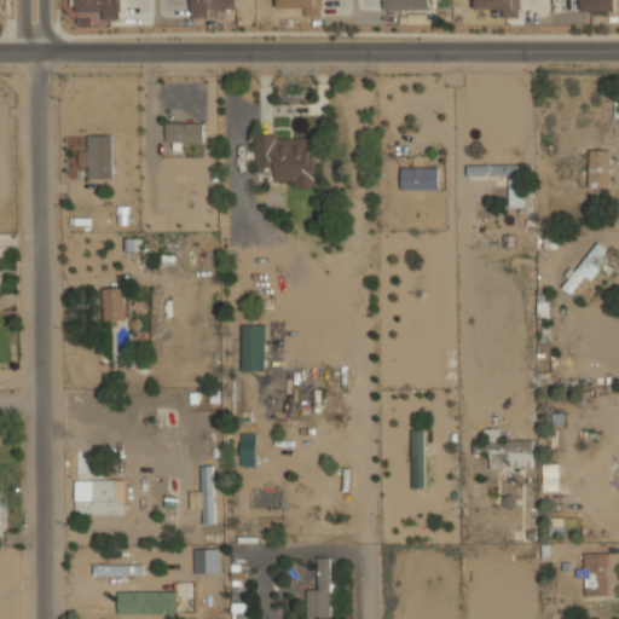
[(120,0),(98,0),(75,0),(75,12),(103,11),(104,18),(121,18),(120,0)]
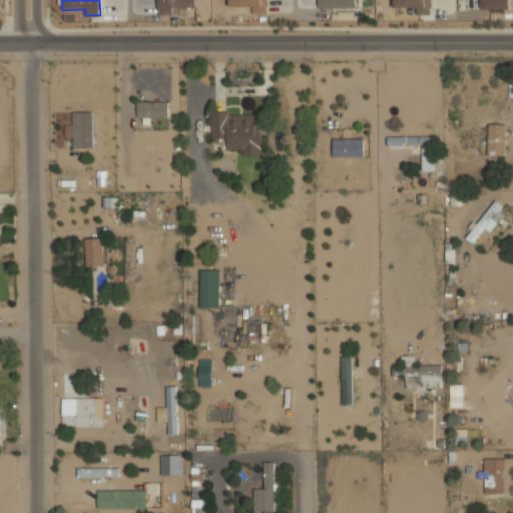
[(195,0),(177,0),(158,0),(159,15),(174,14),(173,7),(196,7),(195,0)]
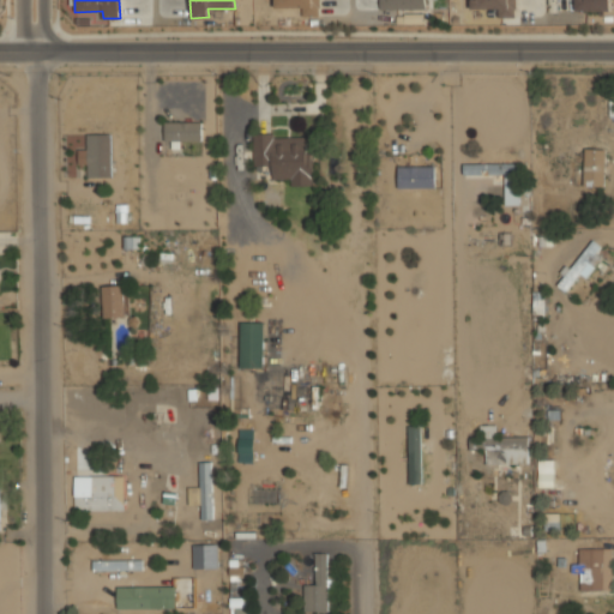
[(318,0),(275,0),(276,8),(302,7),(302,16),(319,16),(318,0)]
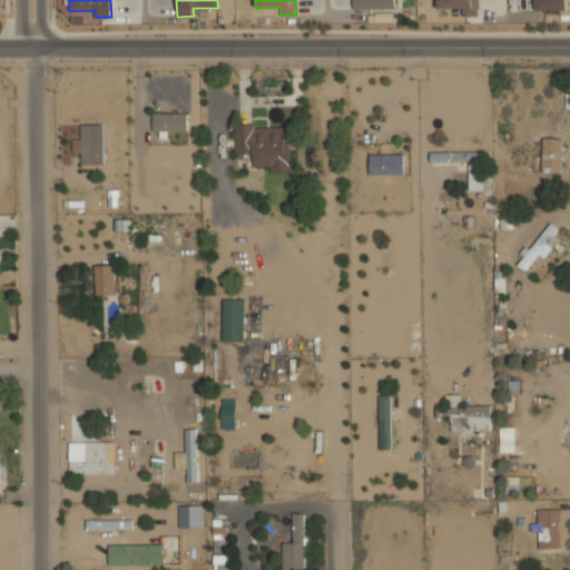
[(395,0),(373,0),(353,0),(353,9),(395,9),(395,0)]
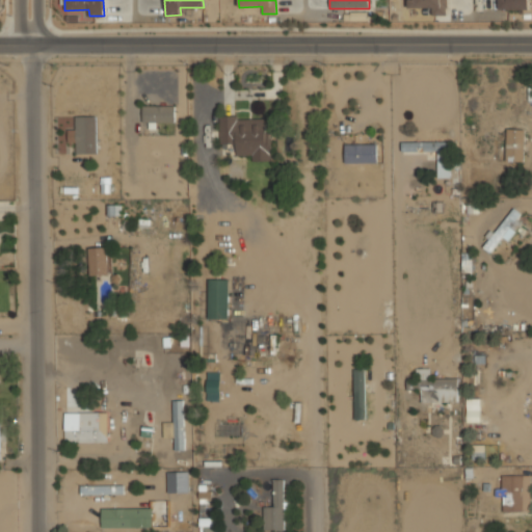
[(447,0),(408,0),(408,8),(432,8),(432,15),(447,15),(447,0)]
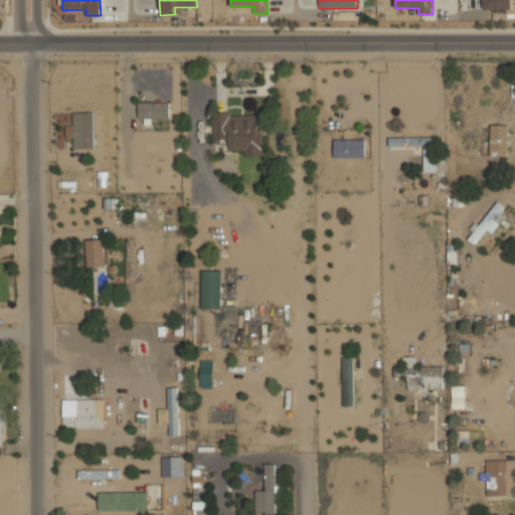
[(513,0),(484,0),(484,9),(513,9),(513,0)]
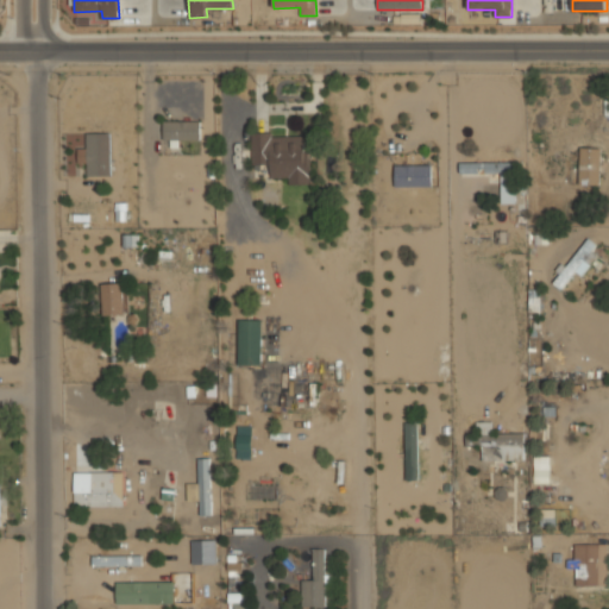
[(163,139),(199,139),(200,121),(163,120),(163,139)]
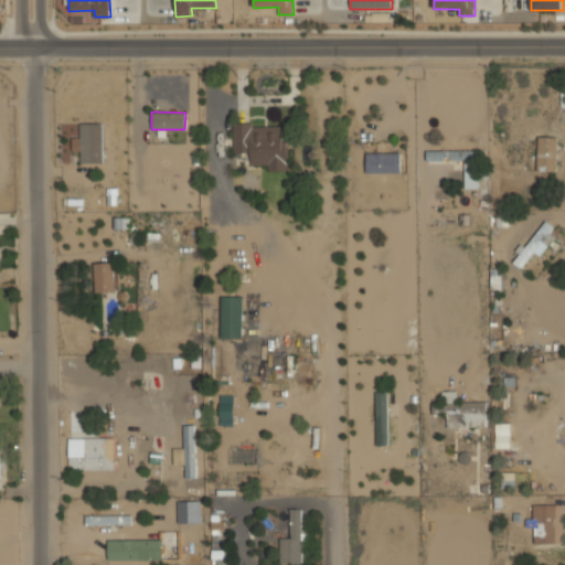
[(81,163),(103,162),(102,123),(81,124),(81,138),(72,138),(72,151),(81,150),(81,163)]
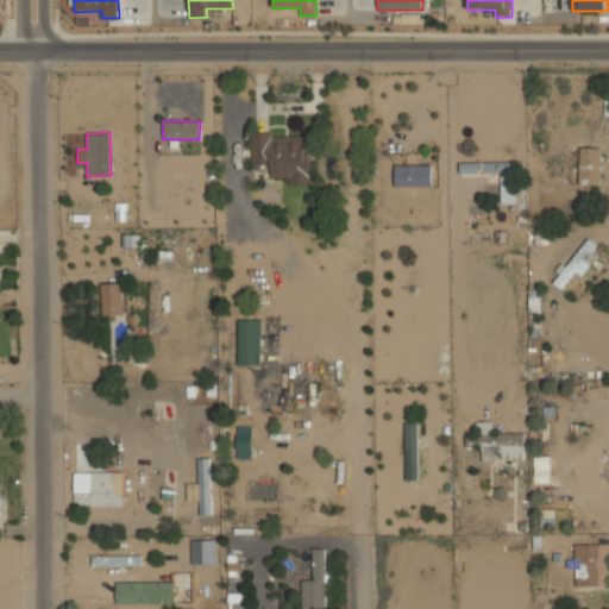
[(251,164),(270,164),(270,177),(288,177),(289,184),(308,184),(307,136),(271,137),(271,132),(251,132),(251,164)]
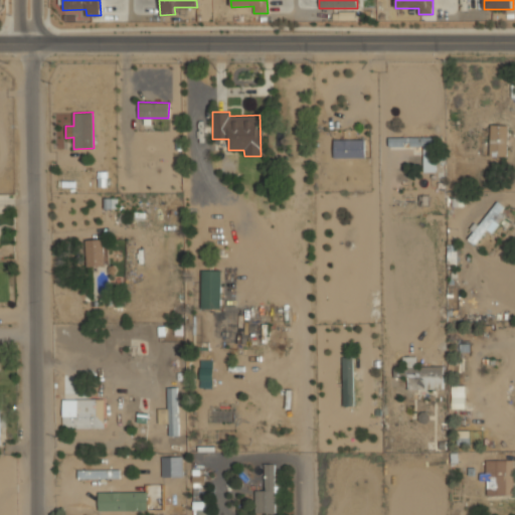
[(489,156),(507,157),(508,125),(490,125),(489,156)]
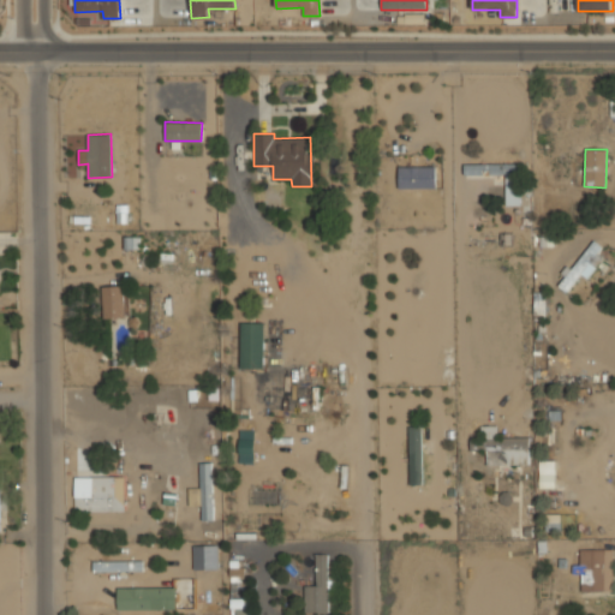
[(506,206),(520,204),(519,163),(464,165),(465,175),(506,174),(506,206)]
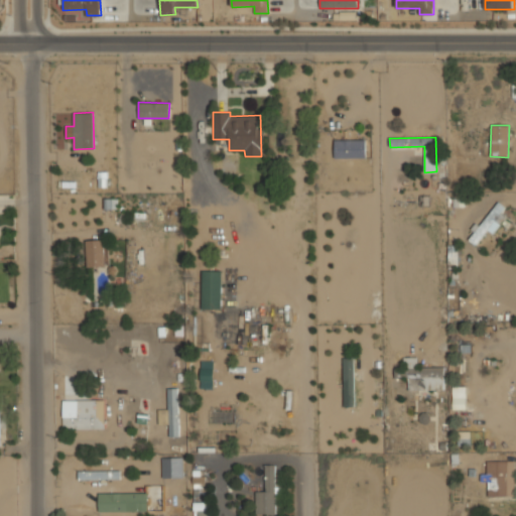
[(334,158),(366,158),(366,139),(334,140),(334,158)]
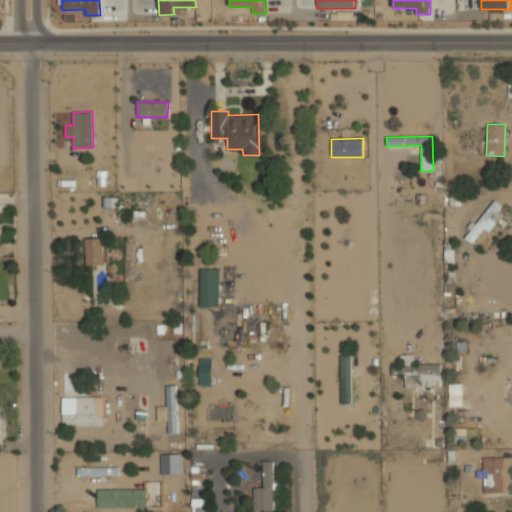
[(504,207),(493,200),(476,226),(473,224),(464,237),(473,243),(482,227),(489,231),(504,207)]
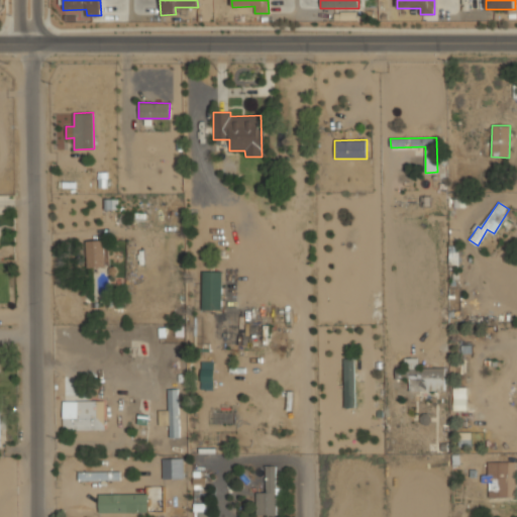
[(87,268),(106,267),(105,239),(86,240),(87,268)]
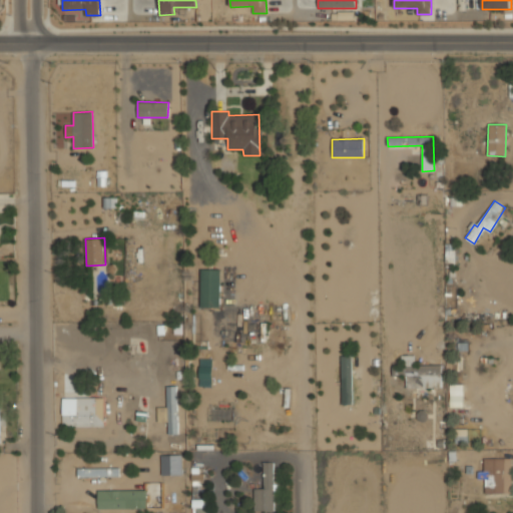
[(201,308),(220,308),(219,269),(200,270),(201,308)]
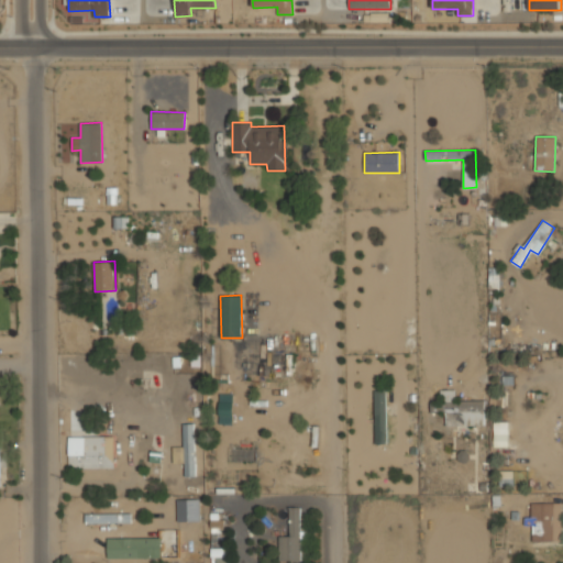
[(484,400),(455,400),(455,389),(439,389),(439,410),(446,410),(445,424),(484,424),(484,400)]
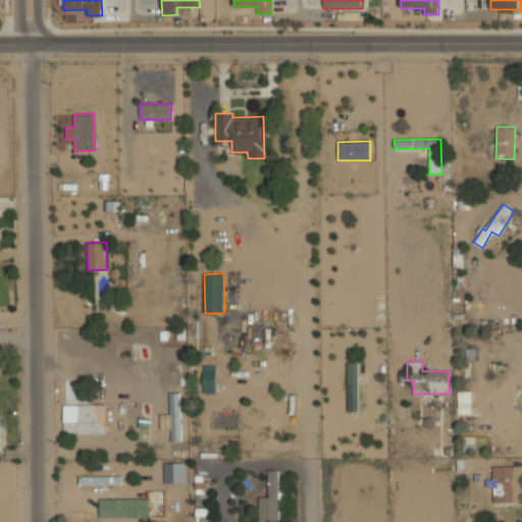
[(358,362),(347,362),(349,411),(359,411),(358,362)]
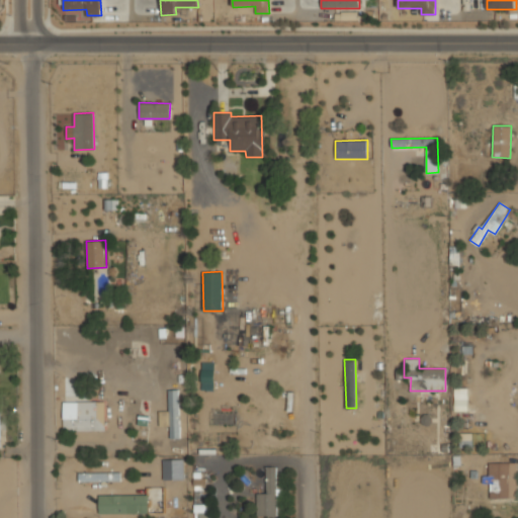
[(200,390),(213,390),(213,362),(201,362),(200,390)]
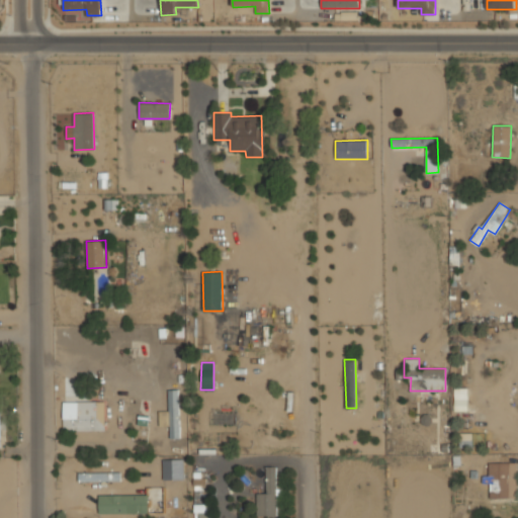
[(454,411),(467,411),(467,387),(454,389),(454,411)]
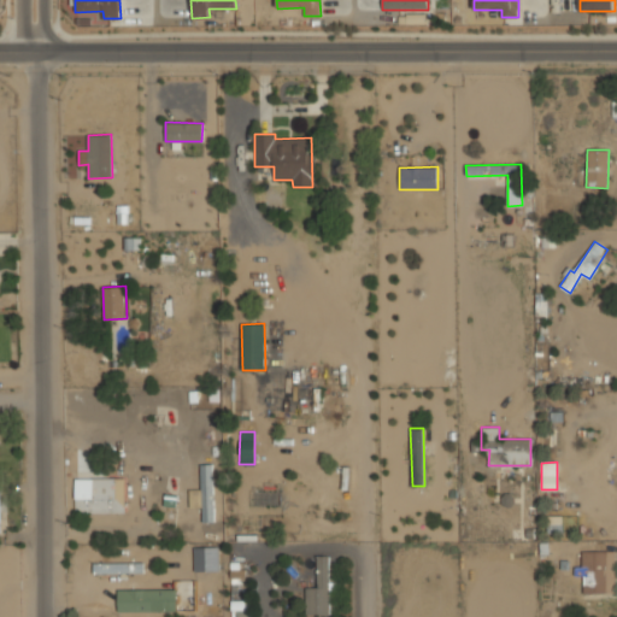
[(200,464),(201,489),(189,489),(189,507),(203,507),(203,522),(215,522),(213,464),(200,464)]
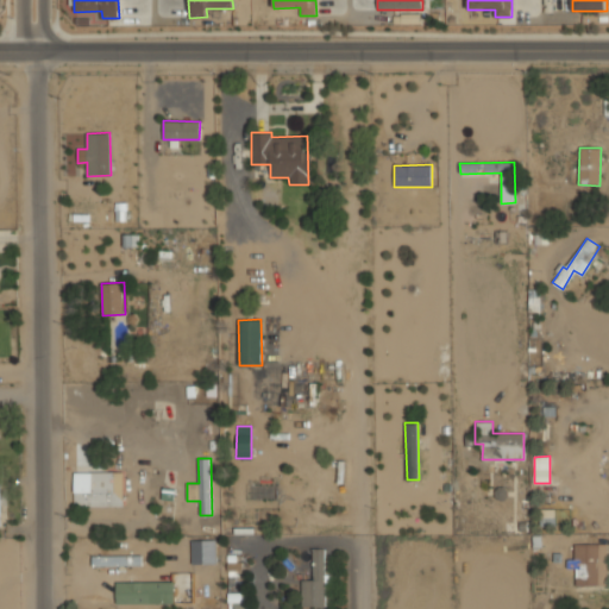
[(74,471),(74,506),(123,506),(123,472),(74,471)]
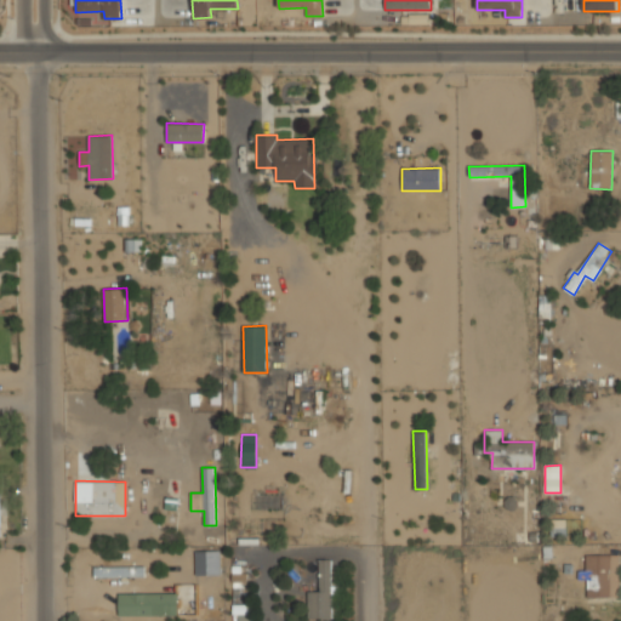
[(195,576),(220,575),(220,550),(194,551),(195,576)]
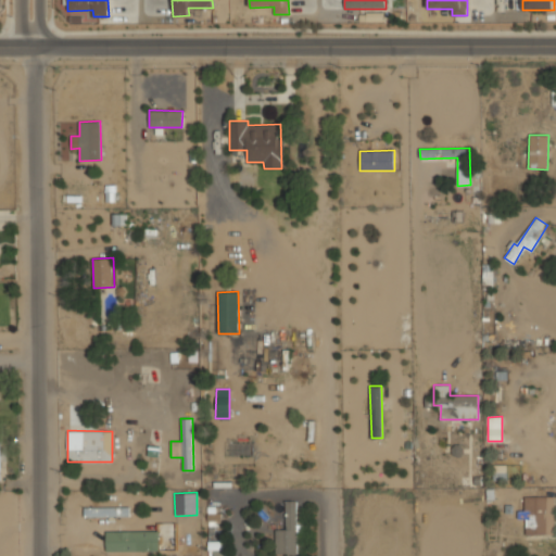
[(526,535),(555,534),(554,496),(525,497),(525,510),(518,510),(518,519),(526,518),(526,535)]
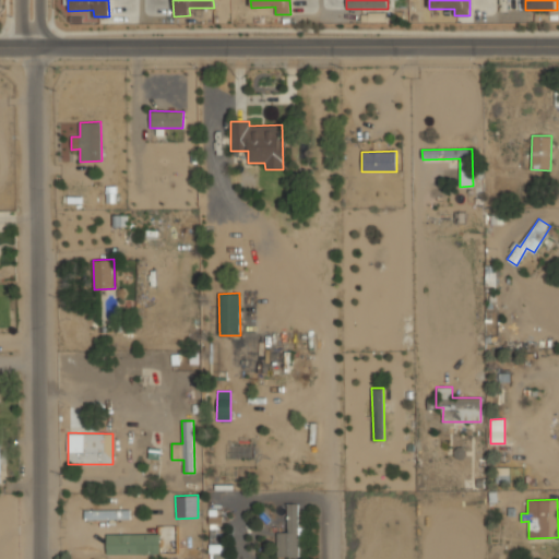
[(298,556),(298,503),(287,503),(287,532),(277,533),(277,557),(298,556)]
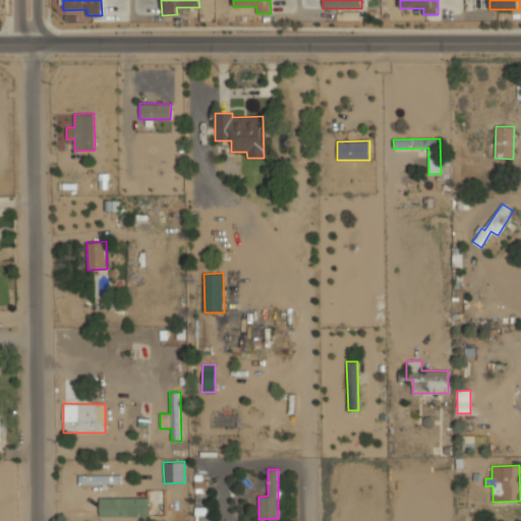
[(79,475),(78,483),(121,484),(121,475),(79,475)]
